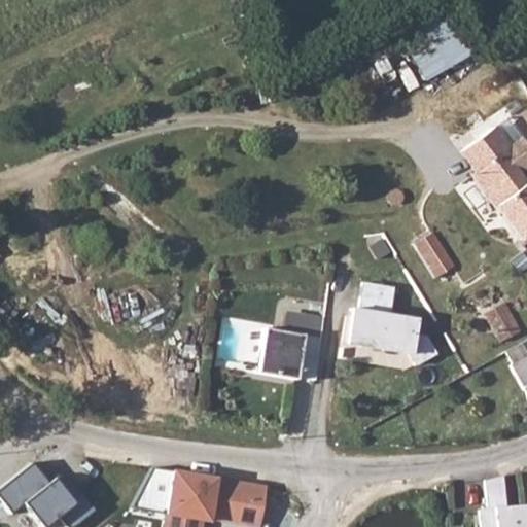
[(422,80),(465,60),(441,6),(396,27),(422,80)]
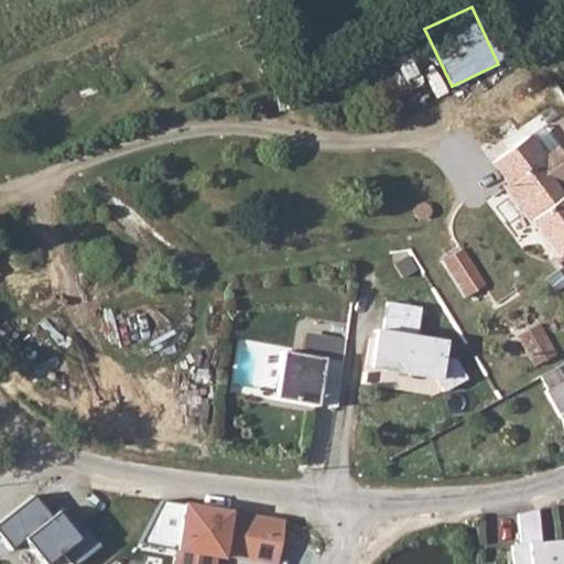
[(498,186),(506,196),(528,227),(534,224),(563,202),(563,199),(534,162),(498,186)]
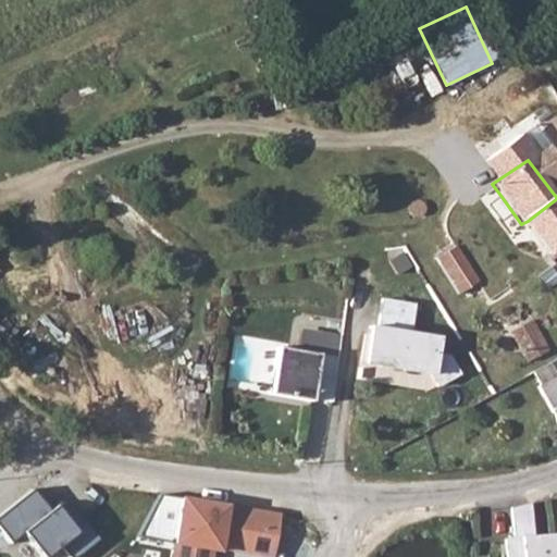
[(556,199),(528,221),(549,252),(556,246),(556,199)]
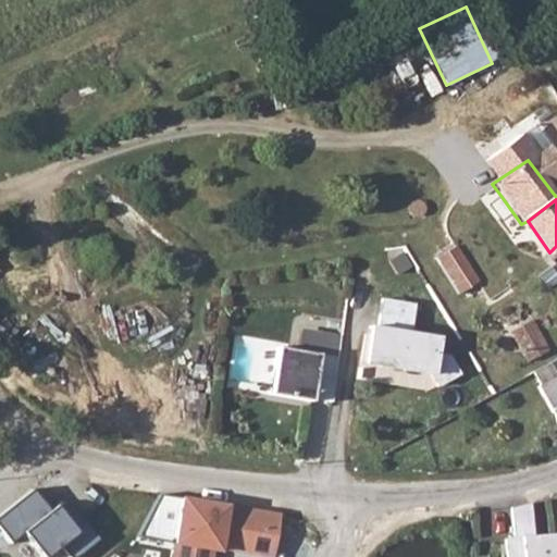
[(458,250),(437,262),(457,291),(477,279),(458,250)]
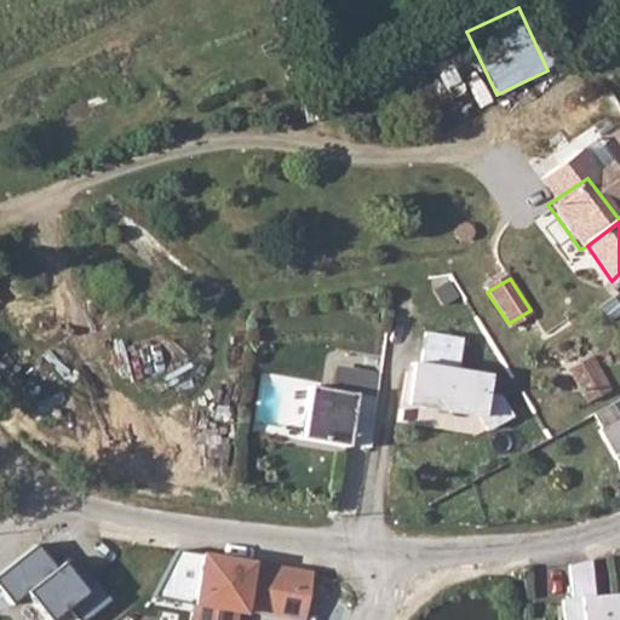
[(493,373),(460,367),(465,337),(420,329),(406,418),(504,434),(511,395),(489,391),(493,373)]
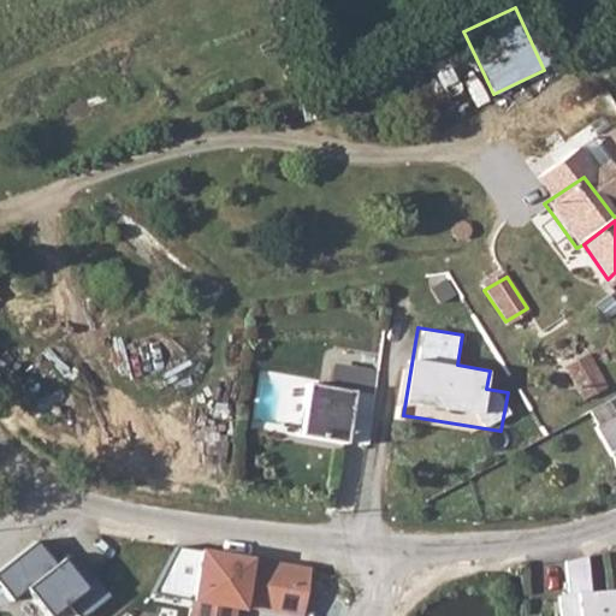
[(579,366),(567,372),(581,396),(604,384),(585,350),(574,355),(579,366)]
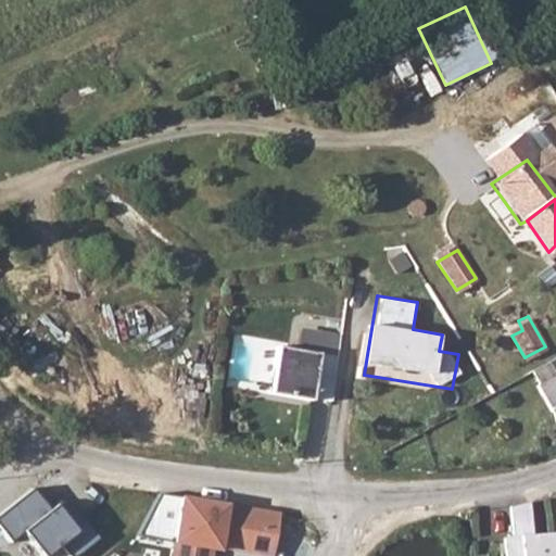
[(255,390),(330,402),(338,355),(263,343),(255,390)]
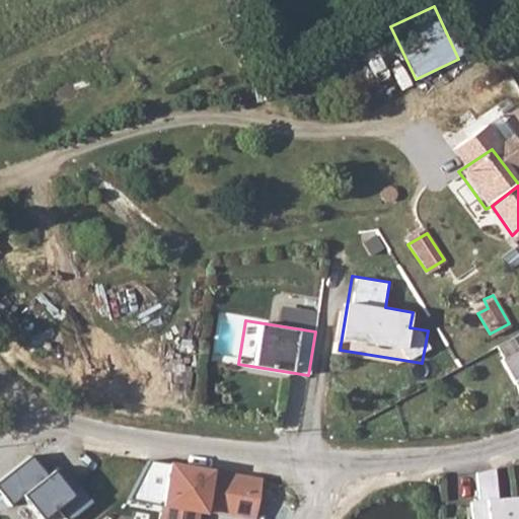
[(518,330),(496,344),(502,356),(499,358),(518,392),(518,330)]
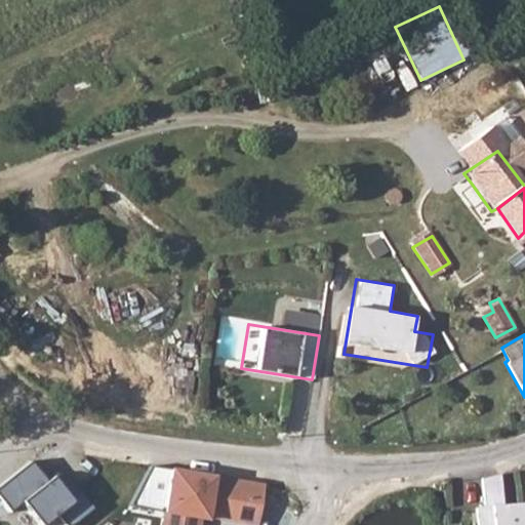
[(253,524),(258,524),(268,483),(172,465),(160,524),(203,524),(205,516),(253,524)]
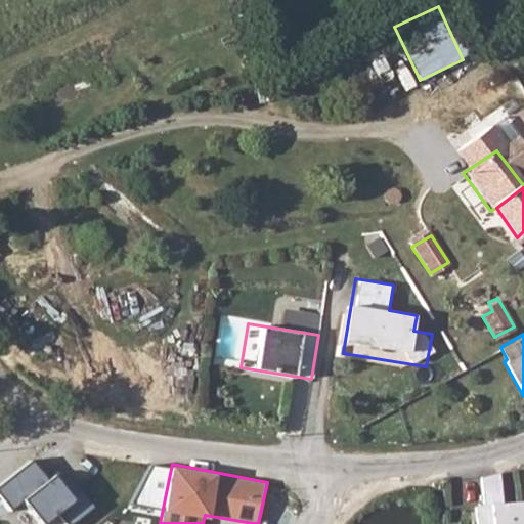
[(477,507),(478,523),(523,523),(523,499),(505,501),(501,474),(483,475),(485,506),(477,507)]
